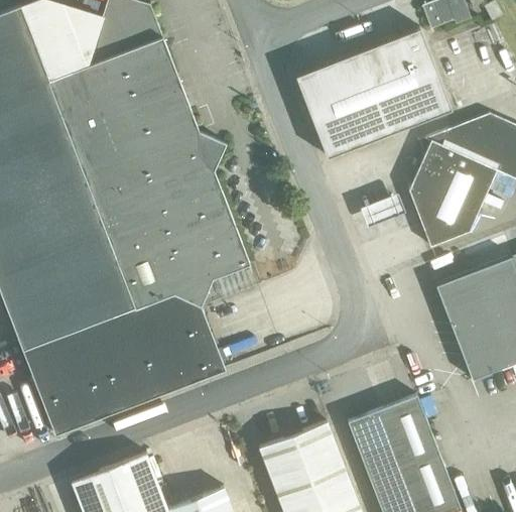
[(0,14),(0,293),(22,352),(54,435),(225,370),(200,305),(212,280),(249,265),(213,172),(226,145),(198,132),(148,6),(129,0),(109,0),(103,19),(72,9),(28,25),(21,6),(0,14)]
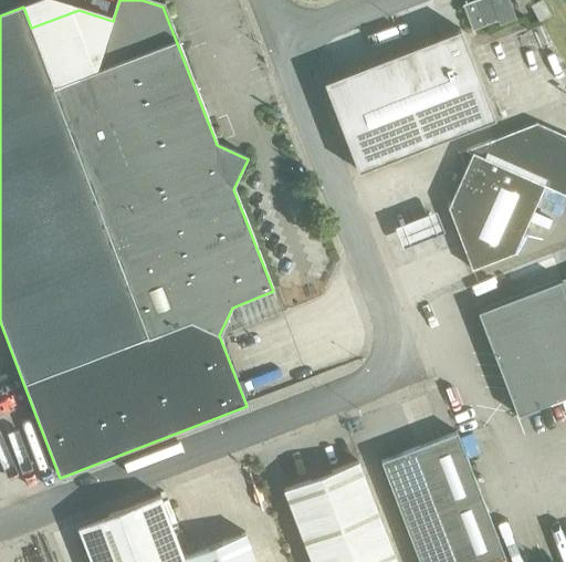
[(486,0),(483,0),(461,9),(471,34),(496,24),(486,0)]
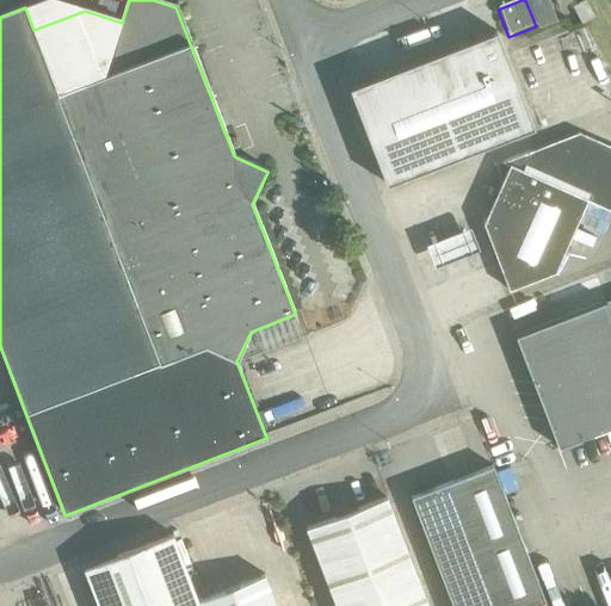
[(554,0),(560,11),(572,5),(568,0),(554,0)]
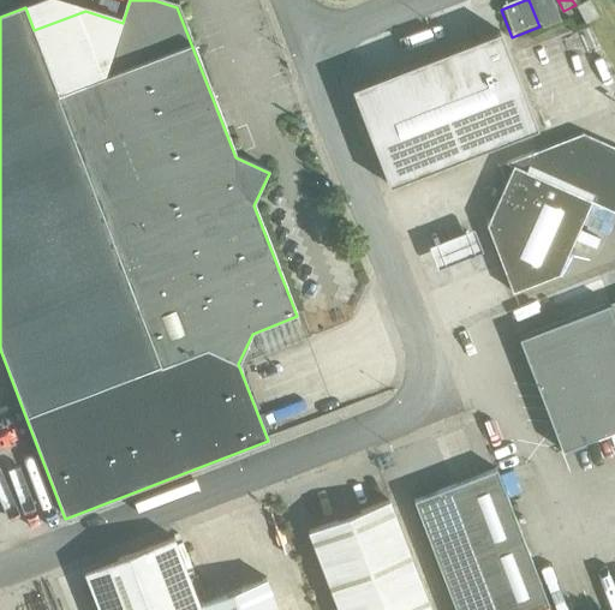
[(587,4),(575,10),(584,27),(596,21),(587,4)]
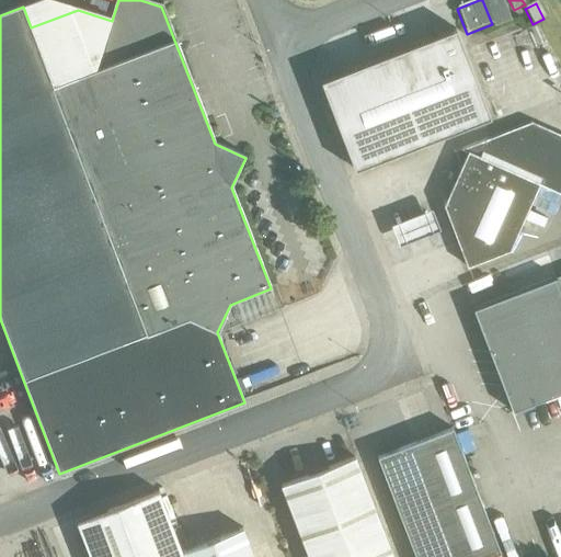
[(455,34),(322,84),(355,171),(488,120),(455,34)]
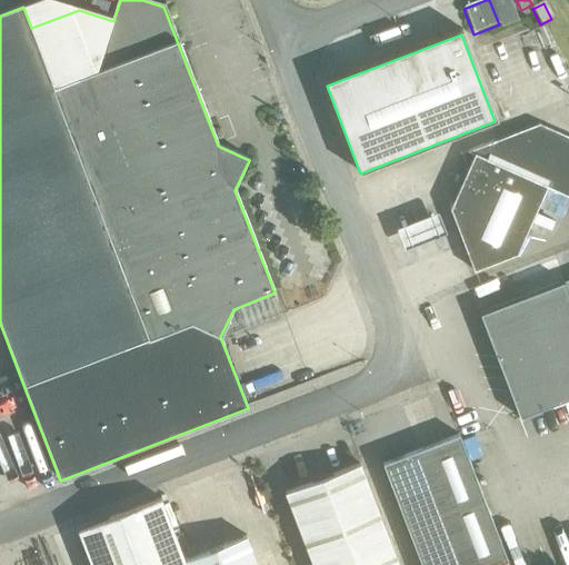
[(568,139),(539,127),(468,154),(471,162),(450,211),(473,274),(517,257),(547,190),(568,199),(568,139)]
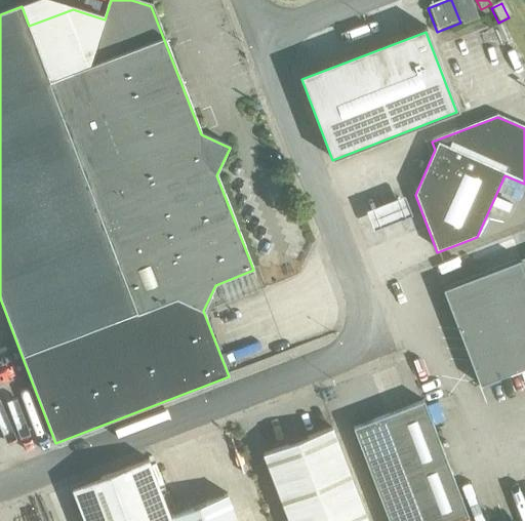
[(373,230),(412,215),(404,195),(365,209),(373,230)]
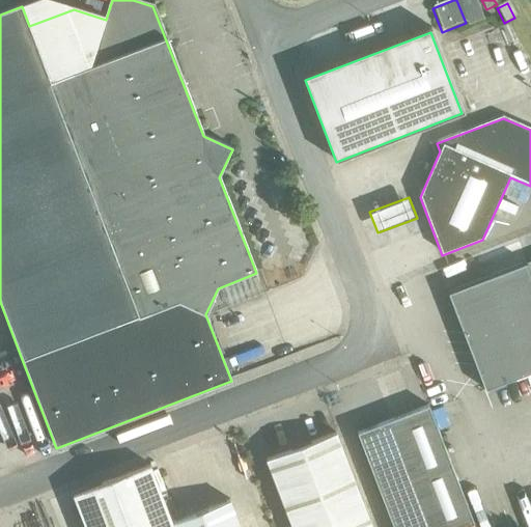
[(530,264),(448,296),(484,391),(530,373),(530,264)]
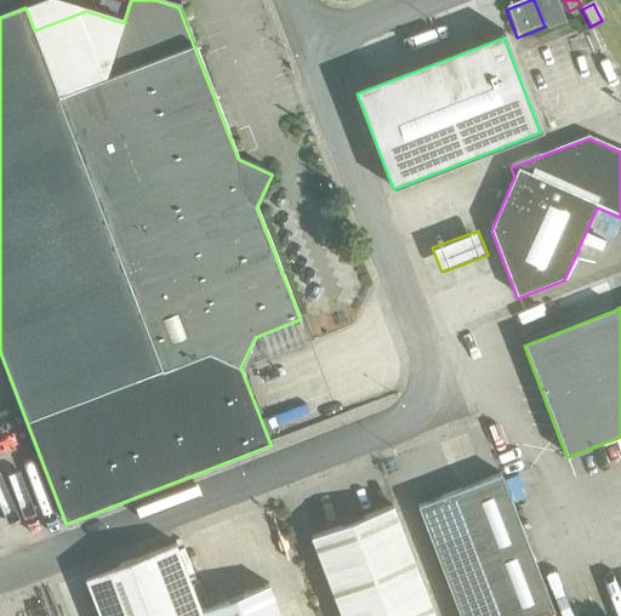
[(553,615),(500,477),(417,508),(457,615),(553,615)]
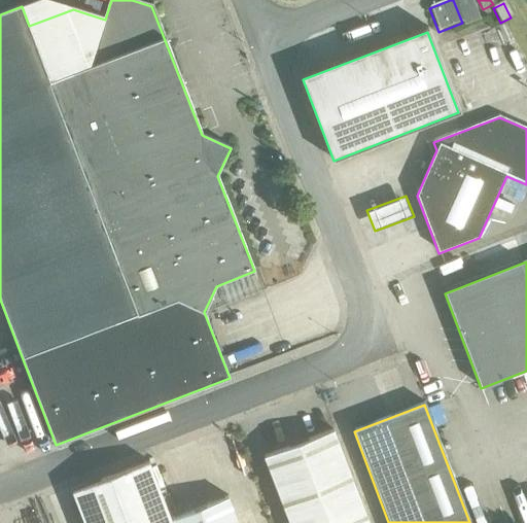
[(367,522),(334,432),(265,459),(288,522),(367,522)]
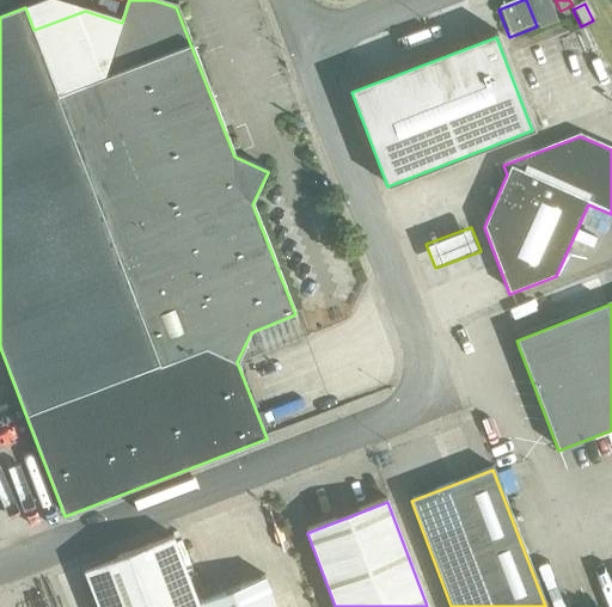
[(199,606),(197,604),(172,538),(117,559),(114,576),(89,584),(97,606),(199,606)]
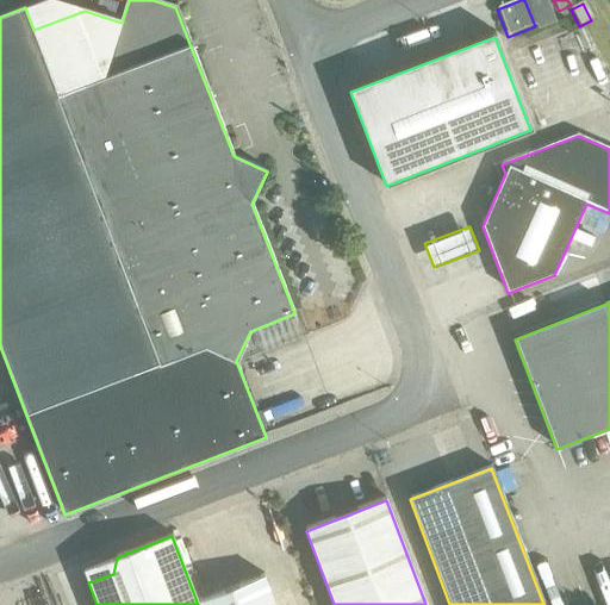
[(274,604),(263,577),(197,602),(198,604),(274,604)]
